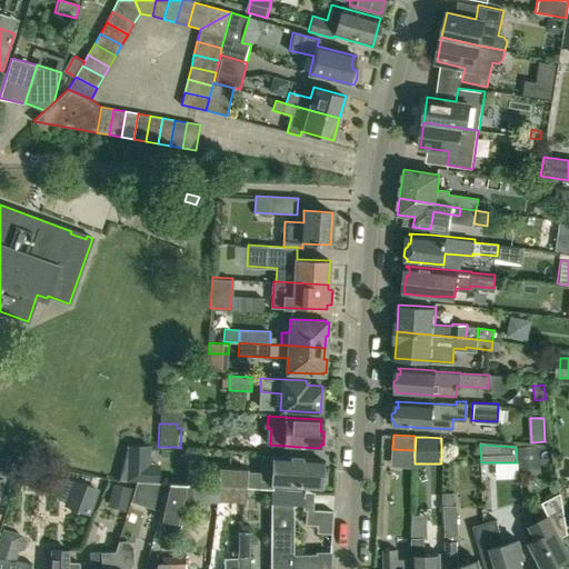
[(539,445),(517,447),(518,462),(540,460),(539,445)]
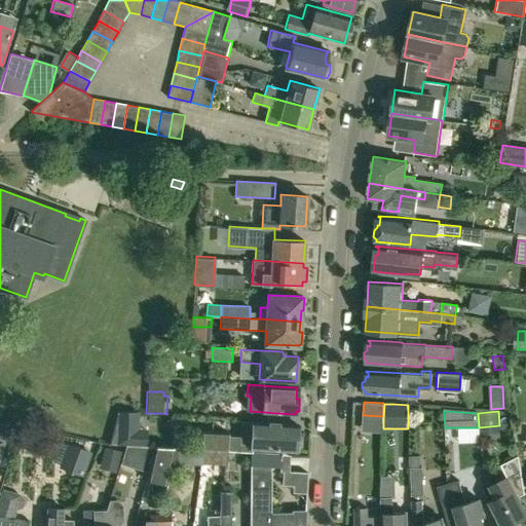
[(118,412),(117,428),(140,428),(141,413),(118,412)]
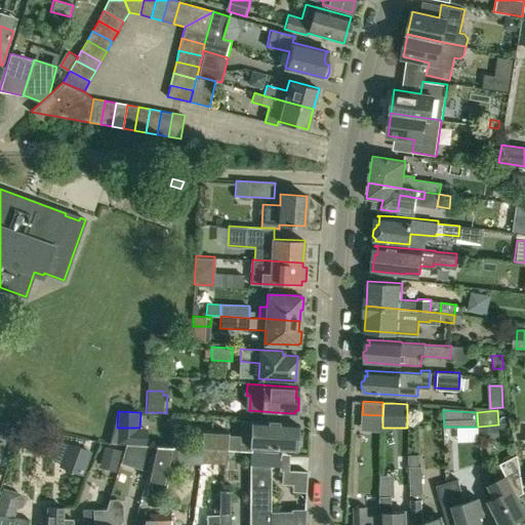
[(297,423),(277,422),(250,421),(249,437),(227,436),(227,432),(203,431),(202,449),(203,449),(226,450),(251,451),(251,448),(295,450),(296,445),(298,443),(298,439),(296,436),(296,433),(294,433),(294,425),(297,425),(297,423)]
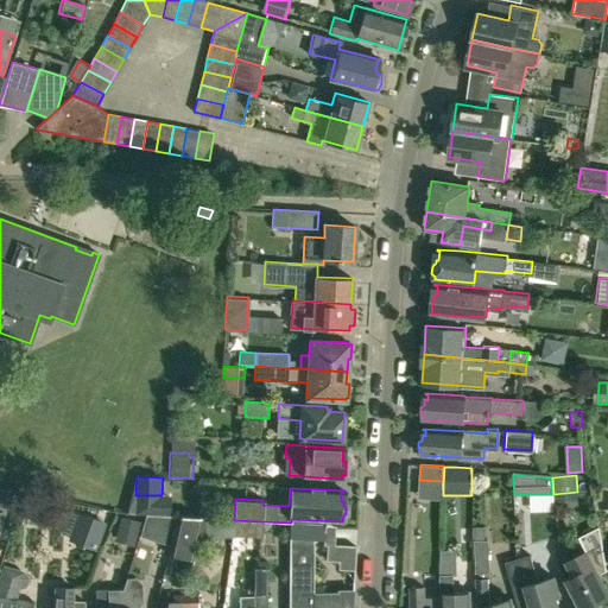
[(530,494),(530,512),(553,512),(552,494),(530,494)]
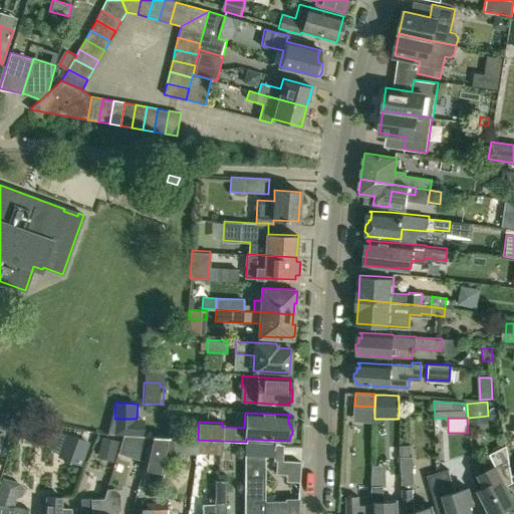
[(68,435),(59,458),(79,466),(88,443),(68,435)]
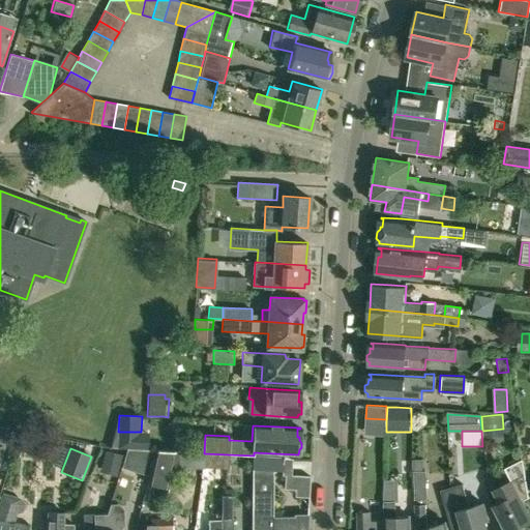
[(122,465),(125,455),(108,450),(101,471),(119,476),(122,465)]
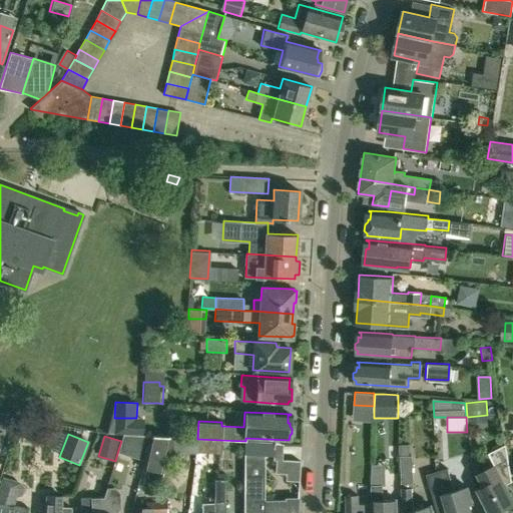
[(144,457),(148,437),(122,436),(121,441),(118,450),(144,457)]
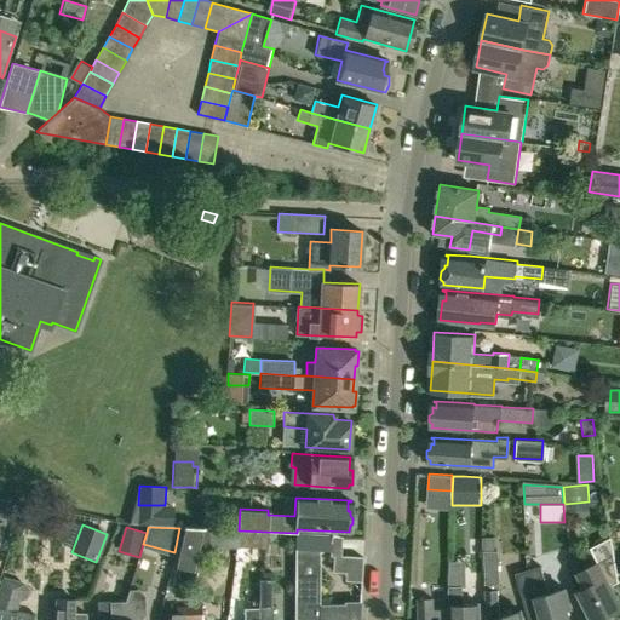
[(179,528),(174,552),(172,562),(196,568),(205,529),(179,528)]
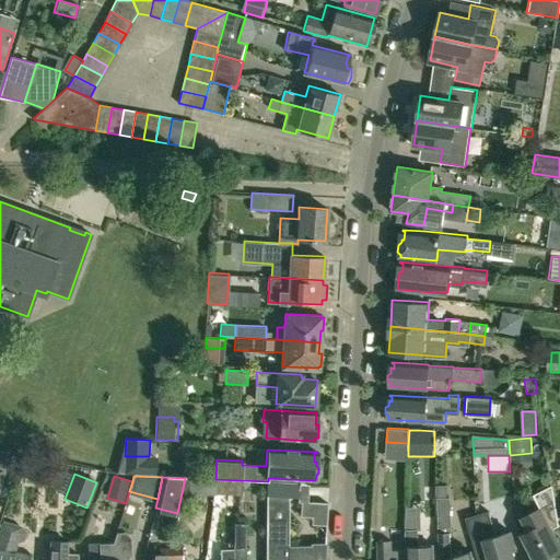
[(240,493),(241,480),(217,479),(214,492),(240,493)]
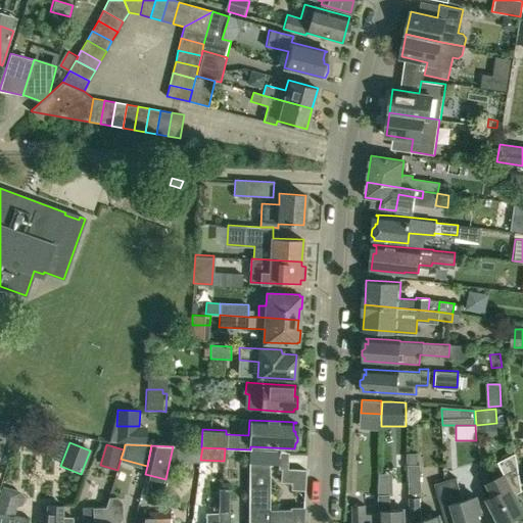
[(248,522),(294,522),(294,521),(302,521),(303,508),(291,508),(291,509),(270,509),(270,487),(270,463),(279,463),(279,453),(250,450),(249,462),(248,522)]
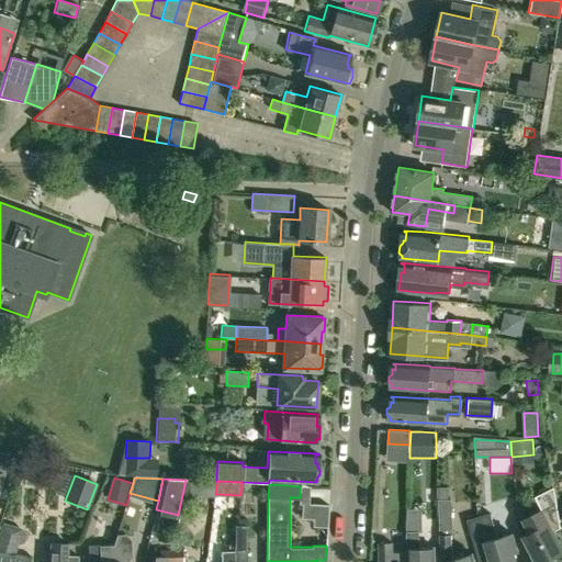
[(452,560),(452,536),(450,501),(448,502),(447,489),(436,489),(437,515),(439,515),(440,537),(440,561),(444,561),(445,561),(444,561),(474,561),(472,553),(452,560)]
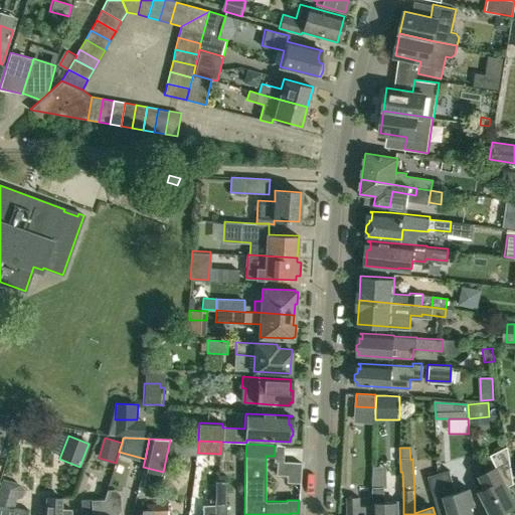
[(497,514),(514,506),(514,502),(507,488),(507,487),(514,484),(513,482),(506,448),(490,456),(497,468),(481,475),(487,487),(481,490),(493,514),(497,514)]
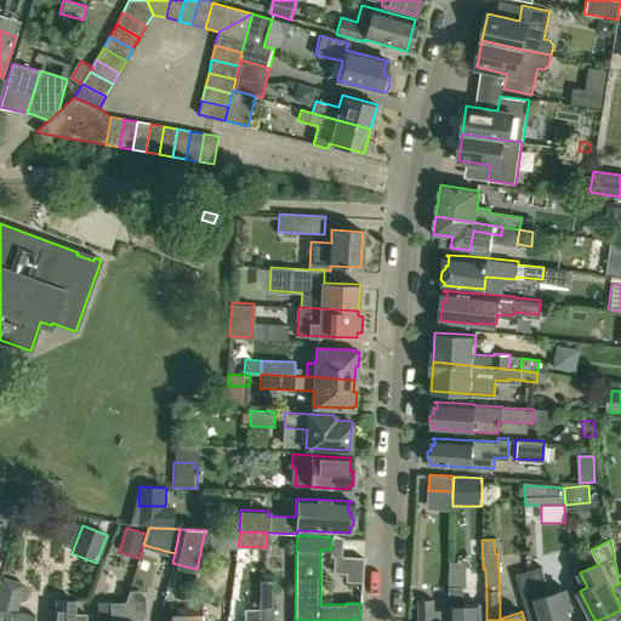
[(450,569),(449,590),(463,588),(466,588),(466,564),(450,564),(450,569)]
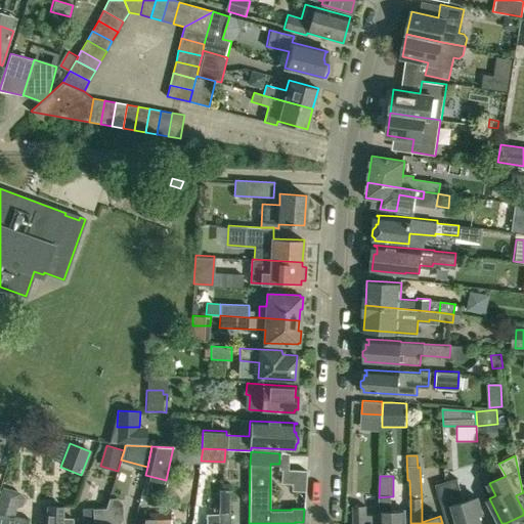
[(457,523),(482,523),(479,514),(483,513),(478,497),(465,500),(457,478),(436,484),(442,509),(452,506),(457,523)]
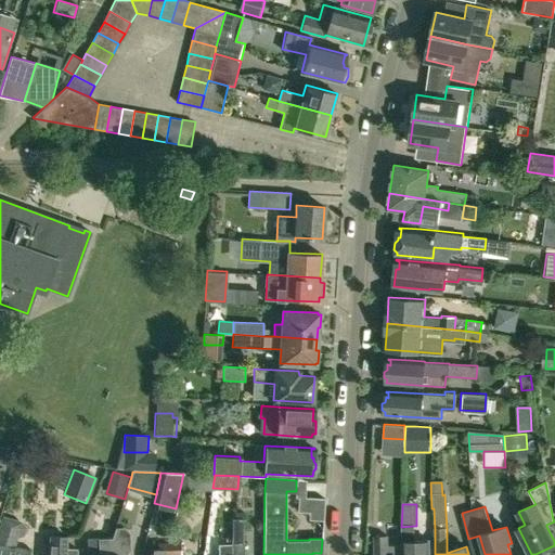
[(0,554),(27,554),(28,550),(13,547),(16,539),(22,537),(25,528),(20,523),(1,517),(0,520),(0,554)]
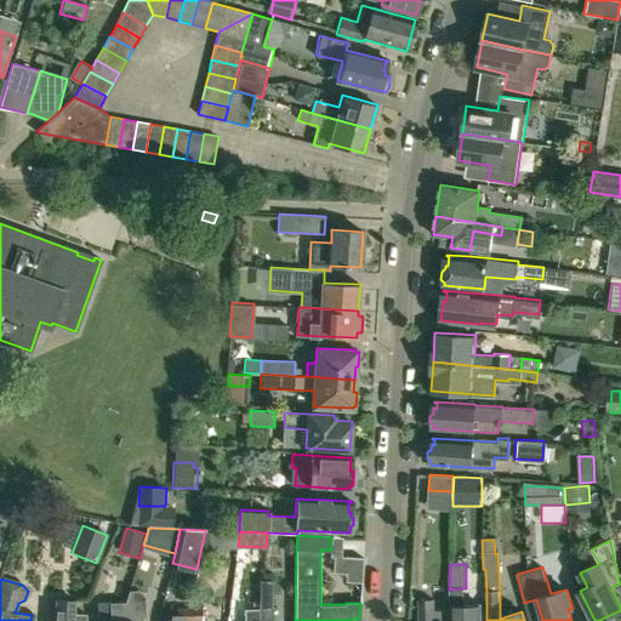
[(258,608),(258,610),(257,620),(272,620),(271,582),(260,582),(260,608),(258,608)]
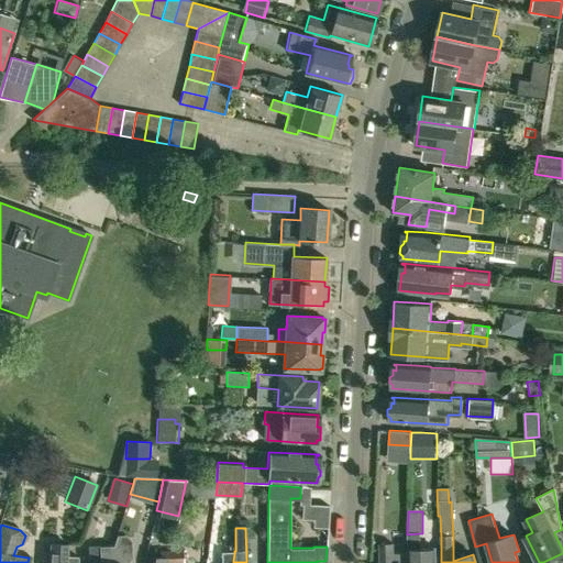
[(408,554),(407,554),(407,562),(435,562),(435,551),(420,551),(420,533),(407,534),(408,554)]
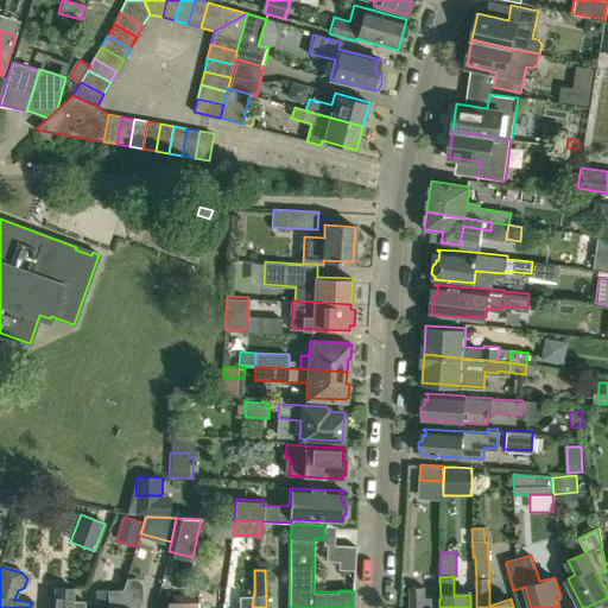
[(73,607),(74,600),(73,600),(73,588),(54,587),(51,607),(73,607)]
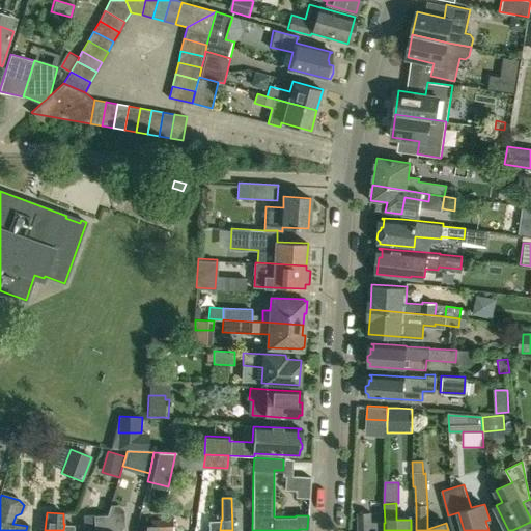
[(370,512),(359,512),(359,530),(384,530),(384,523),(371,524),(370,512)]
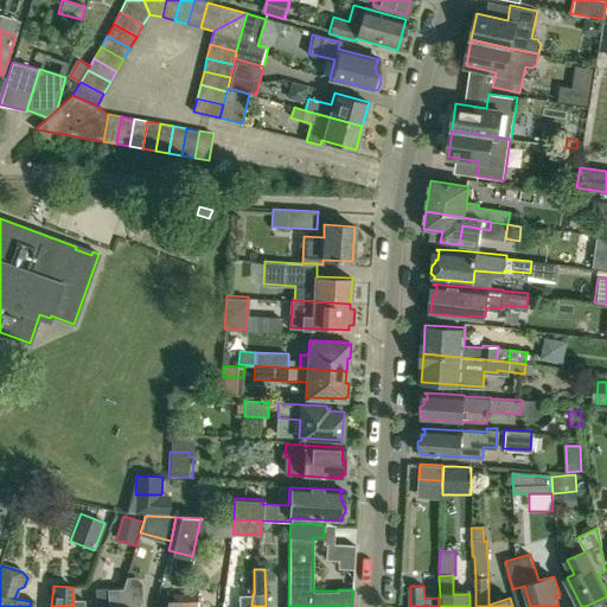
[(95,606),(108,606),(107,588),(95,589),(95,606)]
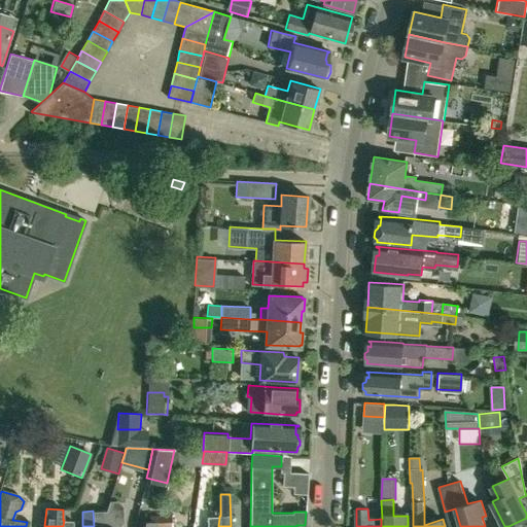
[(109,511),(93,511),(94,526),(118,526),(118,525),(109,520),(109,511)]
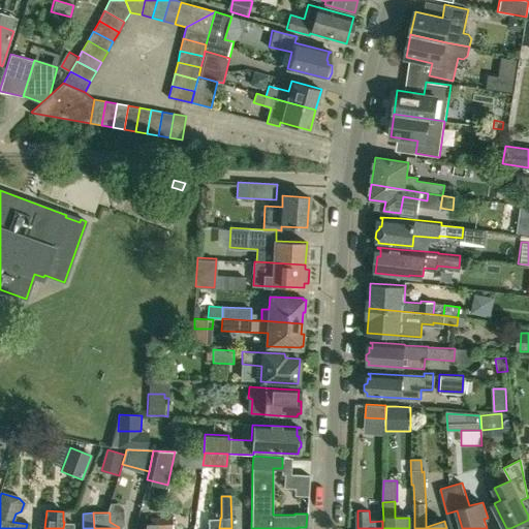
[(163,528),(163,518),(151,518),(150,528),(163,528)]
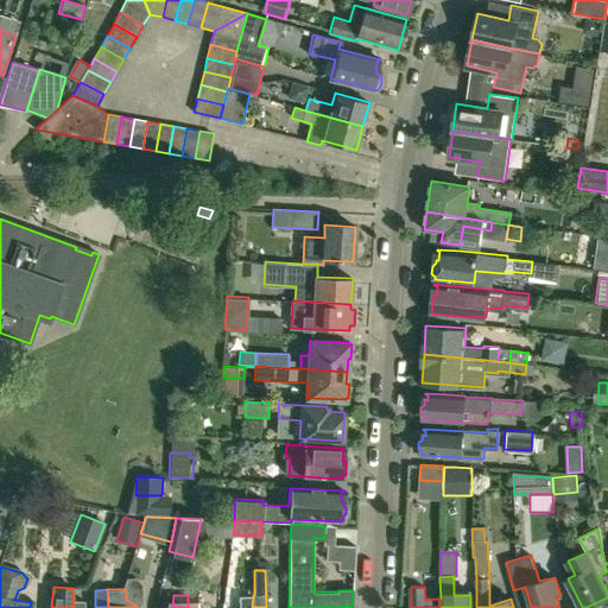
[(197,607),(198,595),(188,595),(188,607),(197,607)]
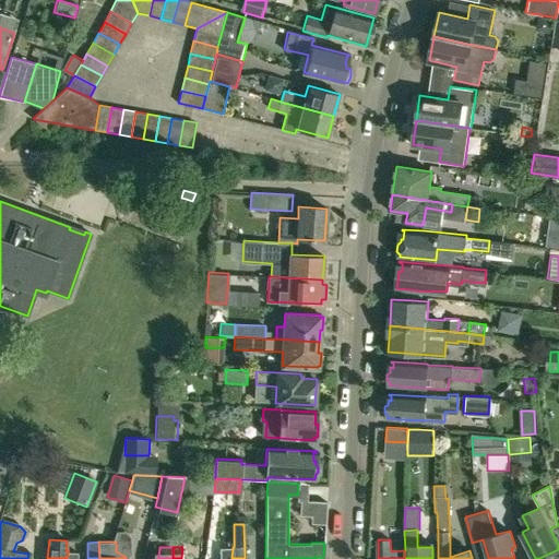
[(219,558),(232,558),(233,549),(233,547),(219,548),(219,558)]
